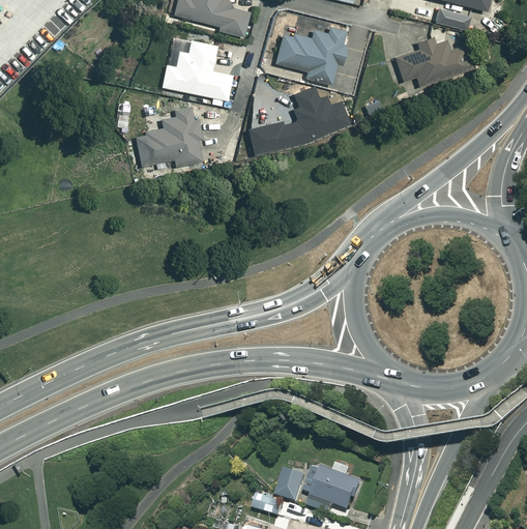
[(174,0),(172,13),(240,32),(245,10),(223,4),(223,0),(174,0)]
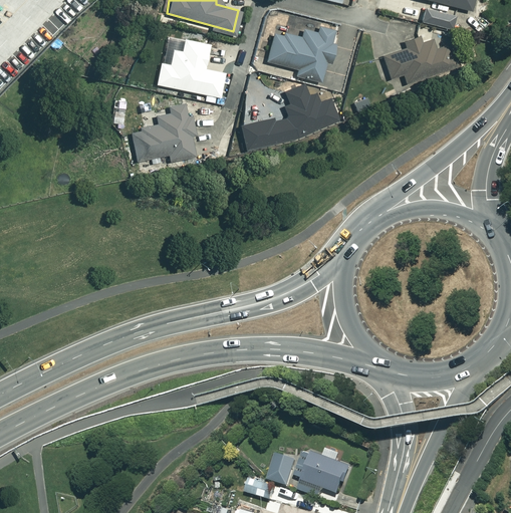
[(454,29),(460,7),(475,11),(478,0),(427,0),(422,21),(454,29)]
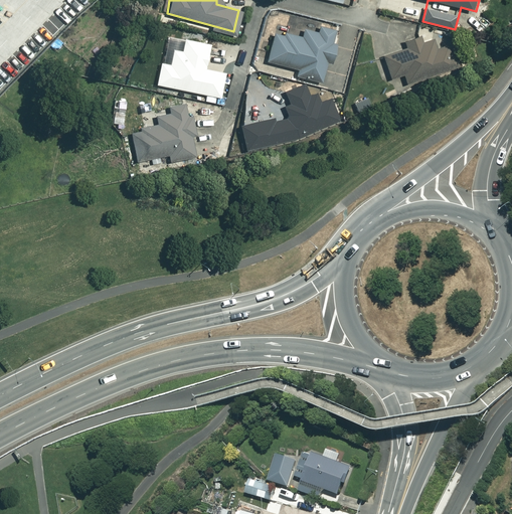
[(322,30),(305,26),(302,37),(277,31),(269,61),(300,68),(298,75),(323,82),(328,62),(332,63),(336,43),(334,43),(337,30),(323,26),(322,30)]
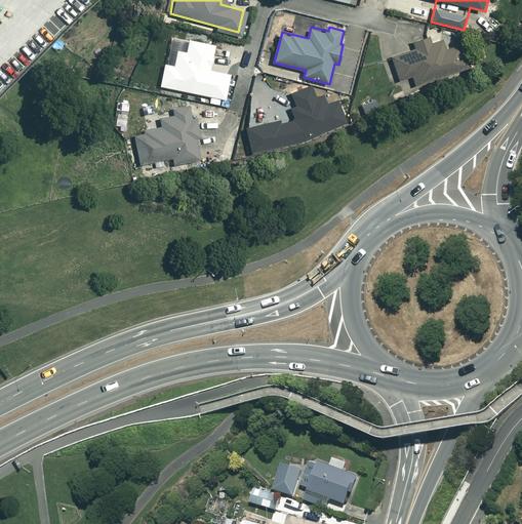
[(431,44),(429,37),(415,41),(417,49),(392,57),(399,80),(412,76),(415,86),(469,69),(462,44),(446,49),(443,40),(431,44)]
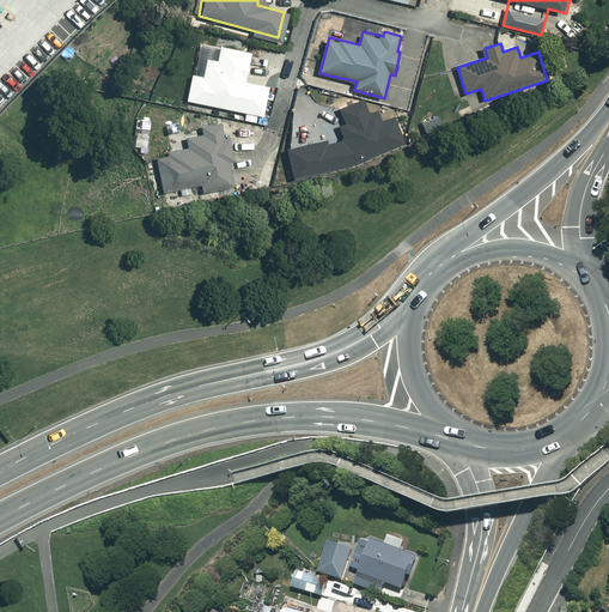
[(251,53),(221,47),(219,61),(207,59),(203,77),(193,74),(188,100),(263,116),(269,86),(245,82),(251,53)]
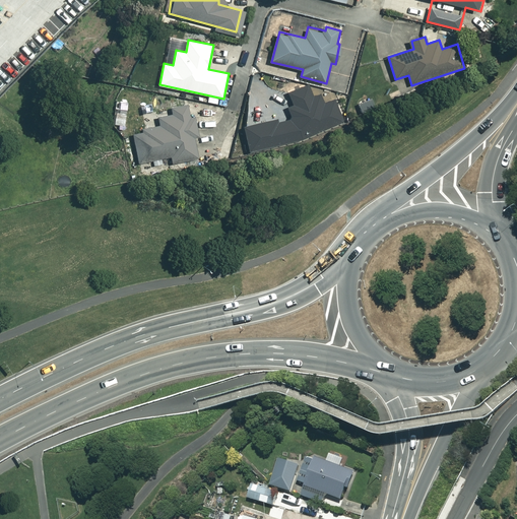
[(311,95),(309,87),(287,91),(293,118),(276,122),(276,119),(244,126),(249,150),(318,135),(317,132),(343,127),(337,100),(323,103),(320,93),(311,95)]
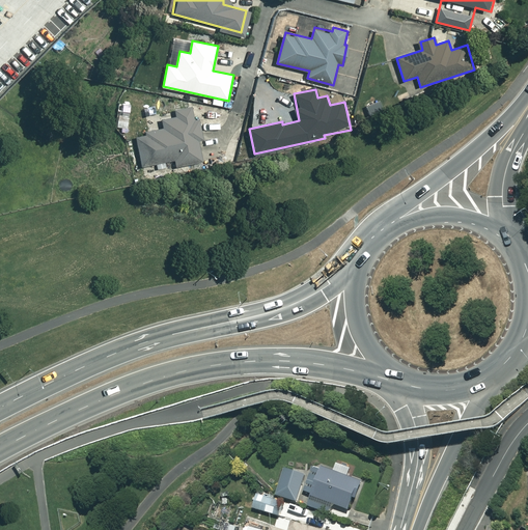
[(194,120),(192,107),(175,110),(176,116),(163,119),(165,130),(133,136),(139,167),(175,160),(176,166),(203,161),(198,139),(202,138),(199,119),(194,120)]
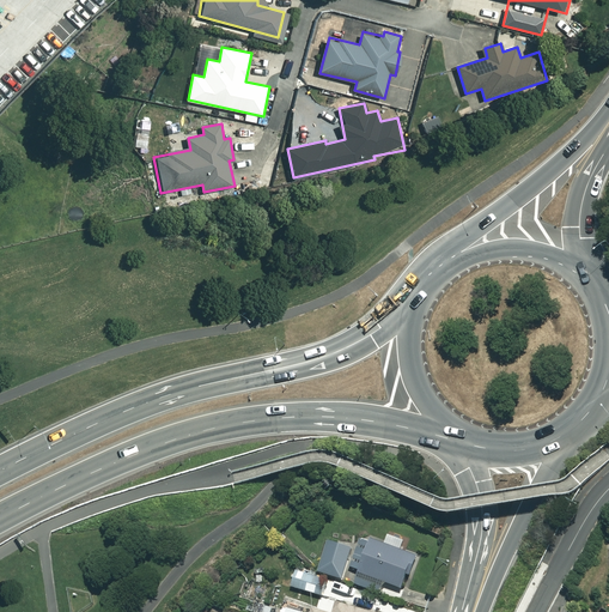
[(361,538),(358,549),(328,539),(318,571),(347,581),(351,568),(363,571),(358,585),(384,593),(388,582),(408,589),(419,556),(361,538)]
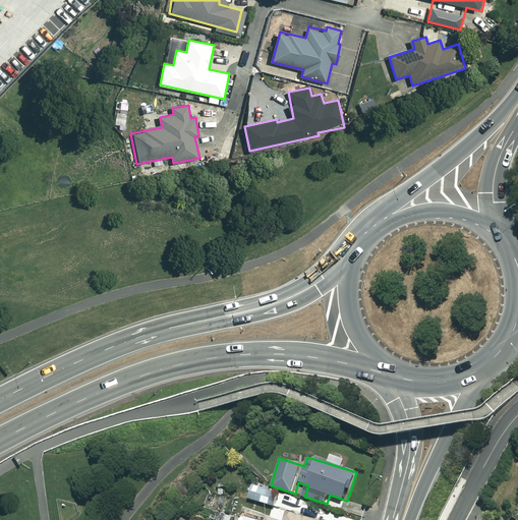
[(280,494),(255,484),(250,499),(276,507),(280,494)]
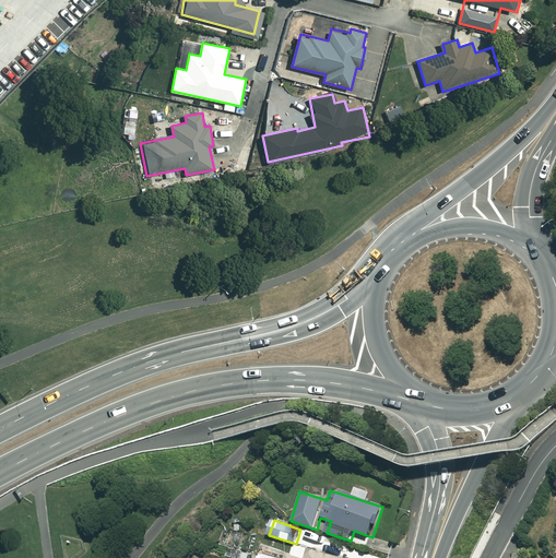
[(251,535),(238,531),(233,548),(245,553),(251,535)]
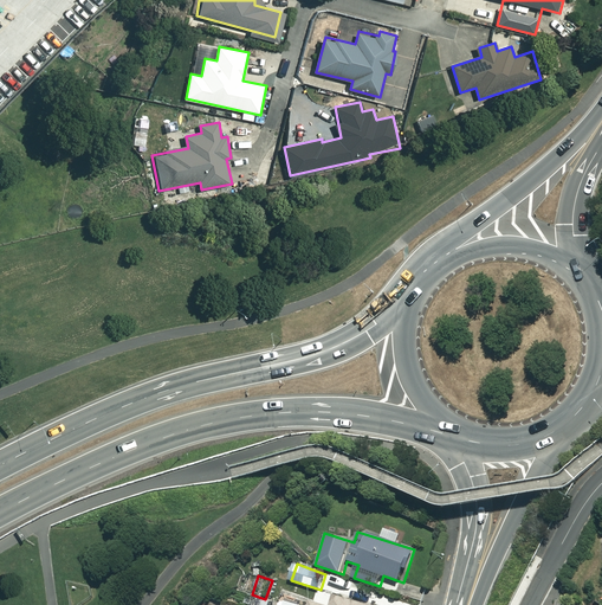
[(367,604),(334,594),(330,604),(323,604),(312,602),(311,604),(367,604)]
